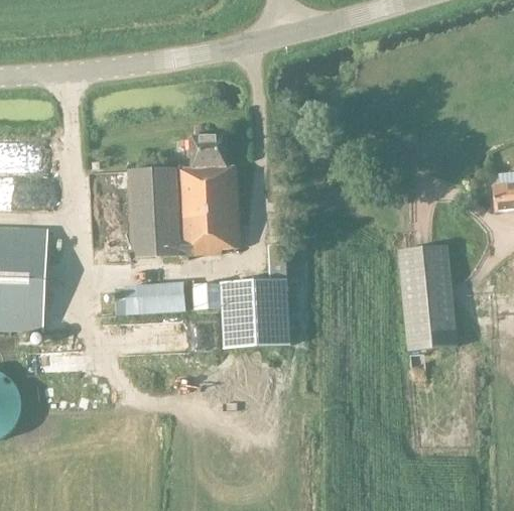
[(228,163),(227,132),(190,133),(191,166),(181,166),(129,168),(133,255),(223,252),(223,247),(241,246),(238,163),(228,163)]
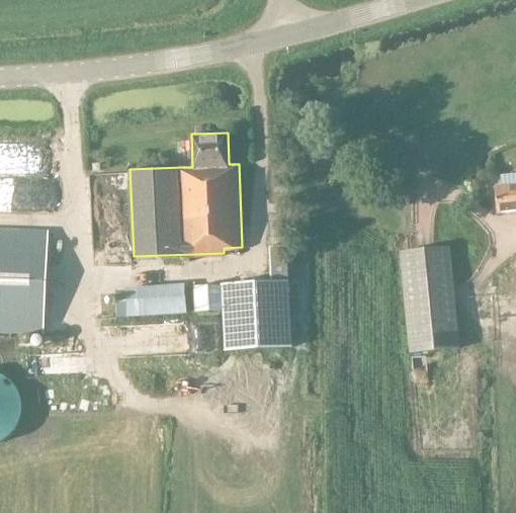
[(515,170),(501,173),(502,184),(495,184),(497,210),(515,208),(515,170)]
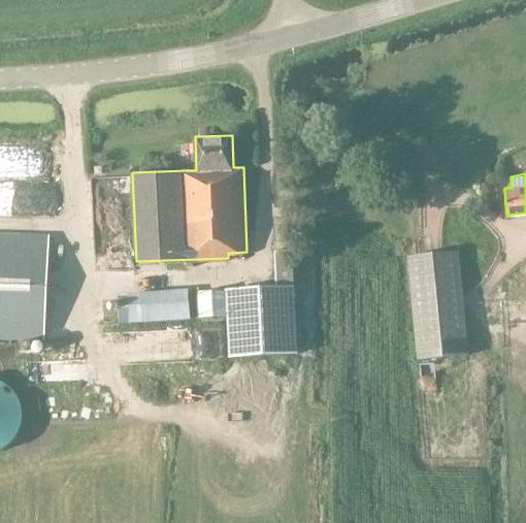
[(0,334),(45,336),(50,232),(0,230),(0,334)]
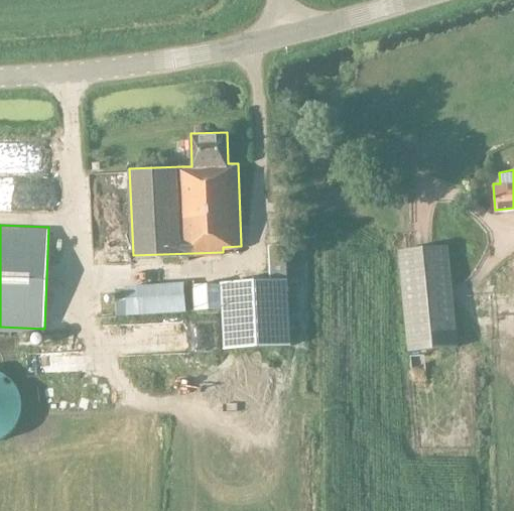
[(268,244),(269,278),(222,280),(223,306),(225,347),(290,343),(286,243),(268,244)]
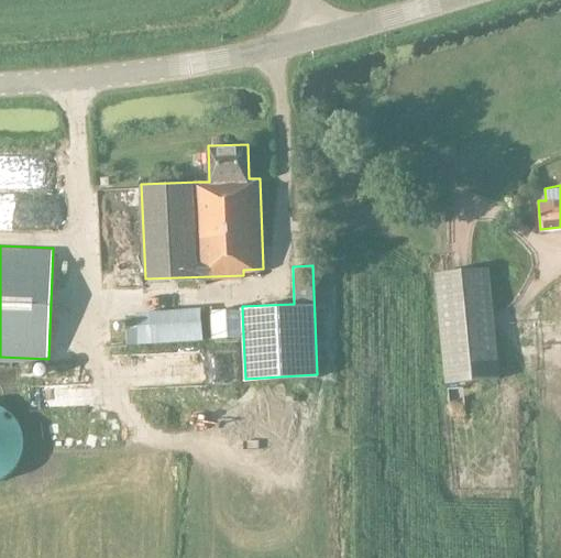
[(487,266),(436,271),(433,271),(443,381),(497,376),(487,266)]
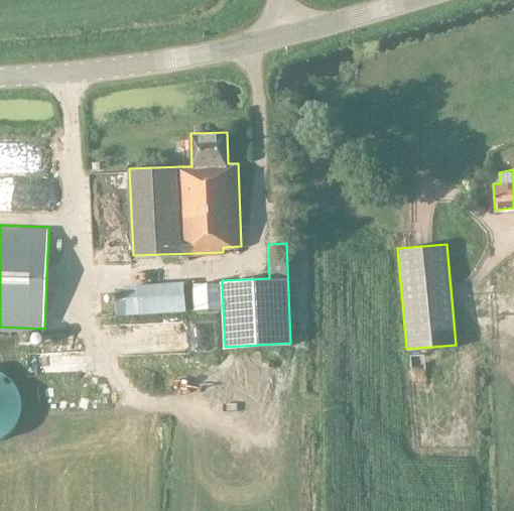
[(223,306),(222,280),(195,282),(196,308),(223,306)]
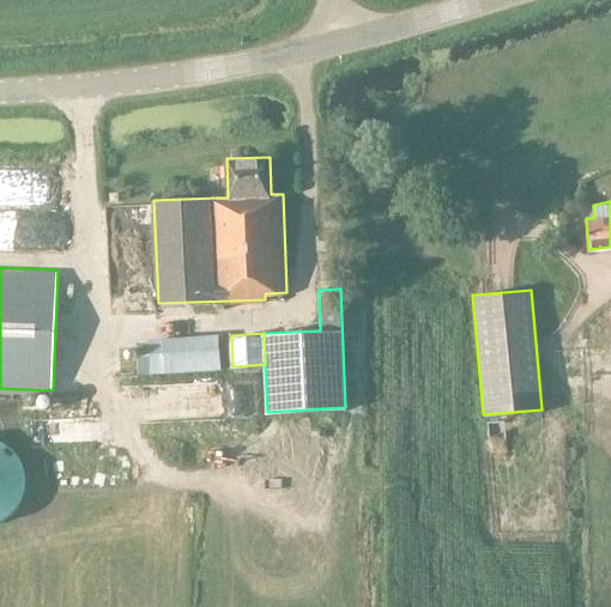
[(217,334),(187,335),(149,339),(151,370),(219,365),(217,334)]
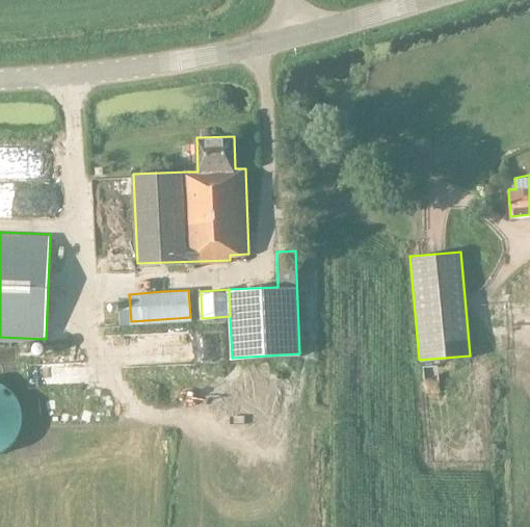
[(208,356),(208,334),(125,336),(126,357),(208,356)]
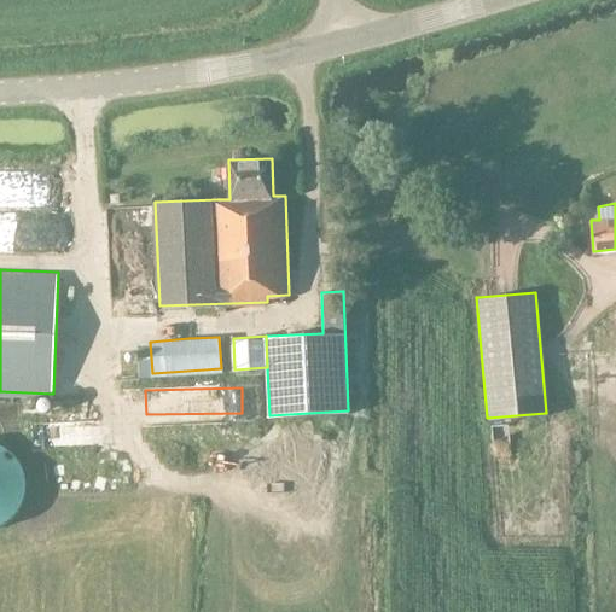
[(0,523),(1,523),(6,520),(11,517),(15,513),(17,508),(19,505),(22,500),(23,495),(24,490),(24,484),(24,478),(23,472),(21,466),(18,461),(15,456),(10,452),(6,448),(0,444),(0,523)]
